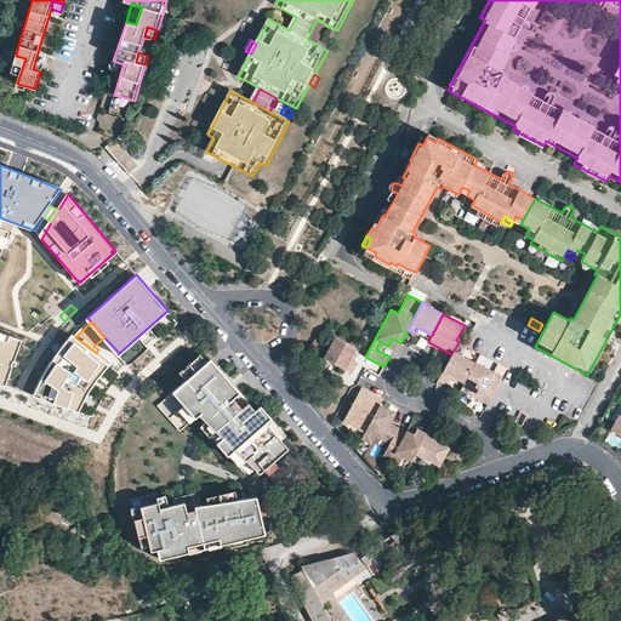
[(432,335),(419,328),(416,331),(429,339),(432,335)]
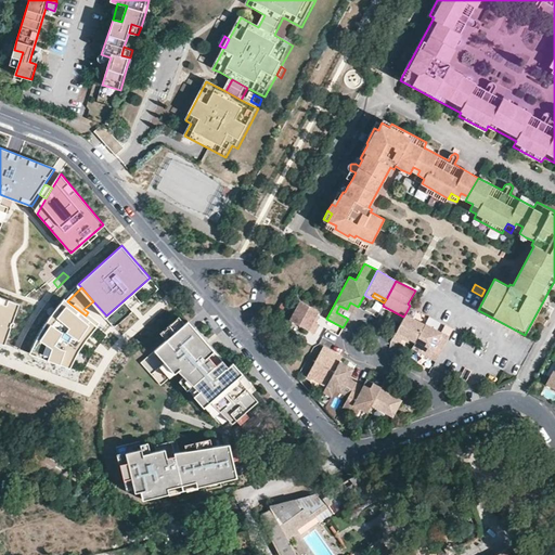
[(0,343),(4,345),(20,304),(0,296),(0,343)]
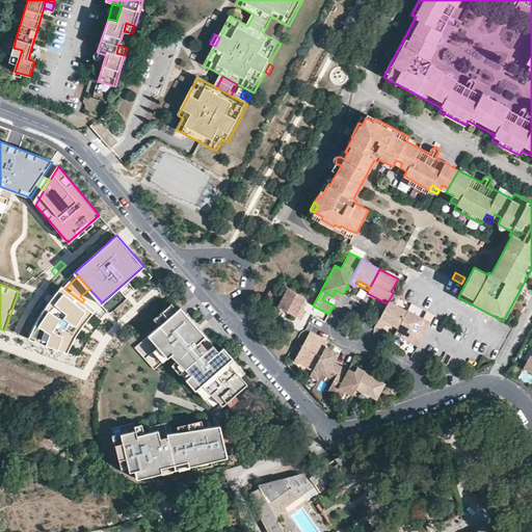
[(84,323),(92,312),(82,302),(64,289),(61,286),(52,298),(46,307),(34,324),(28,338),(67,352),(73,340),(80,328),(84,323)]
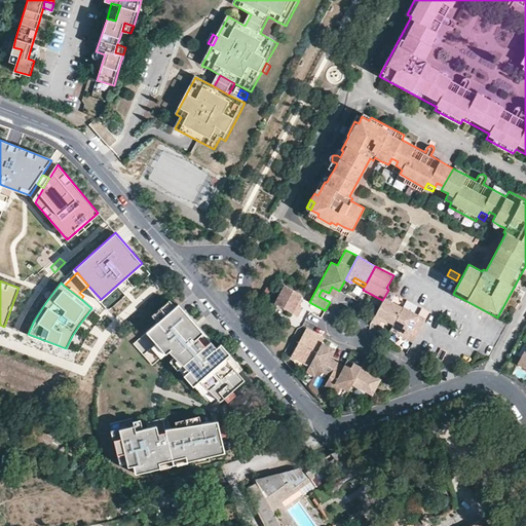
[(302,295),(284,285),(274,303),(298,315),(302,308),(298,306),(296,305),(300,298),(302,295)]
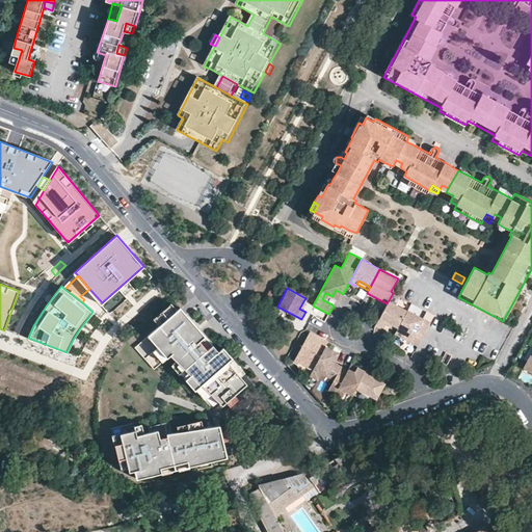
[(343,294),(336,290),(333,296),(337,299),(339,300),(343,294)]
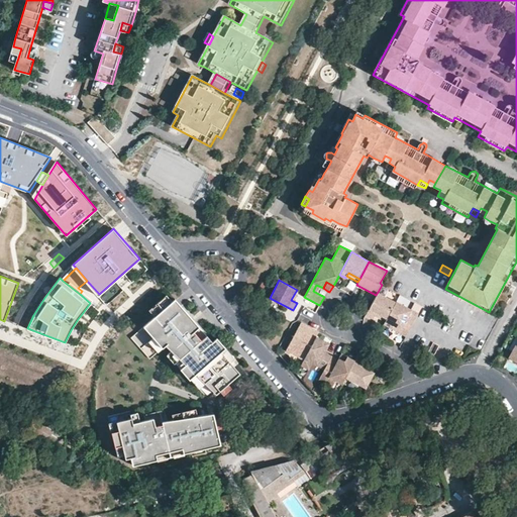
[(396,302),(378,292),(376,295),(371,306),(366,314),(373,318),(375,315),(376,312),(383,316),(387,318),(396,302)]
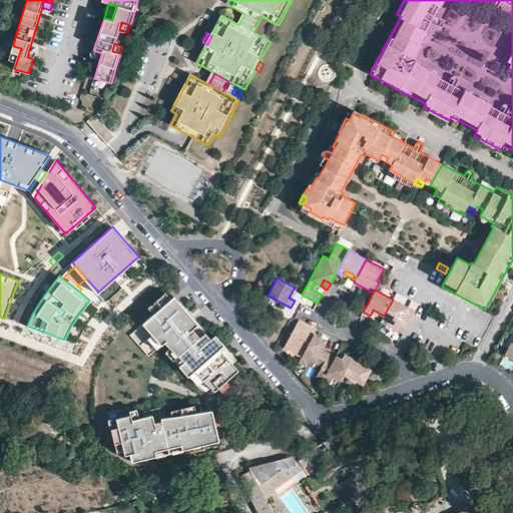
[(239,371),(175,298),(144,326),(154,336),(162,346),(166,343),(174,352),(180,357),(176,361),(207,397),(214,398),(216,391),(239,371)]
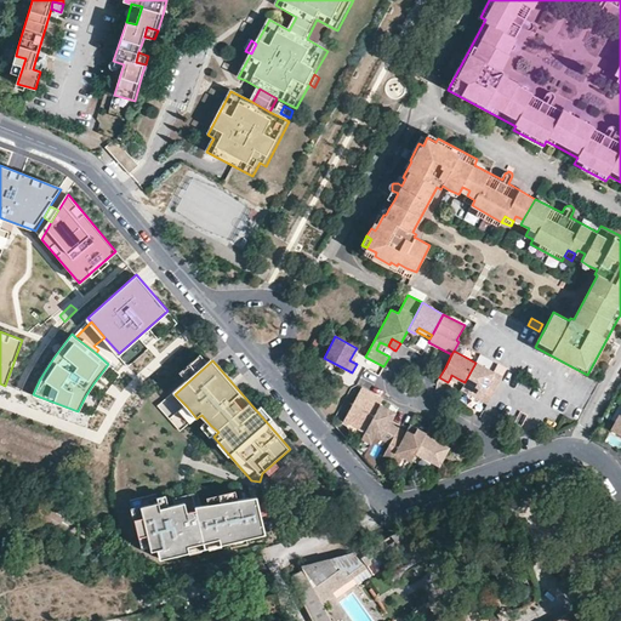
[(476,388),(491,397),(493,396),(500,382),(502,376),(476,362),(476,363),(465,382),(462,385),(474,391),(476,388)]
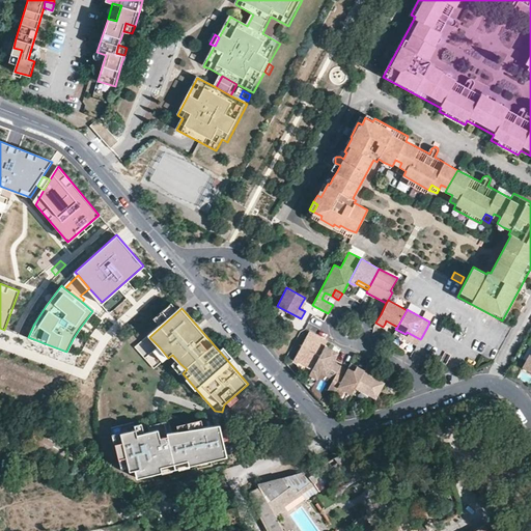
[(406,334),(395,329),(394,333),(417,345),(420,339),(407,332),(406,334)]
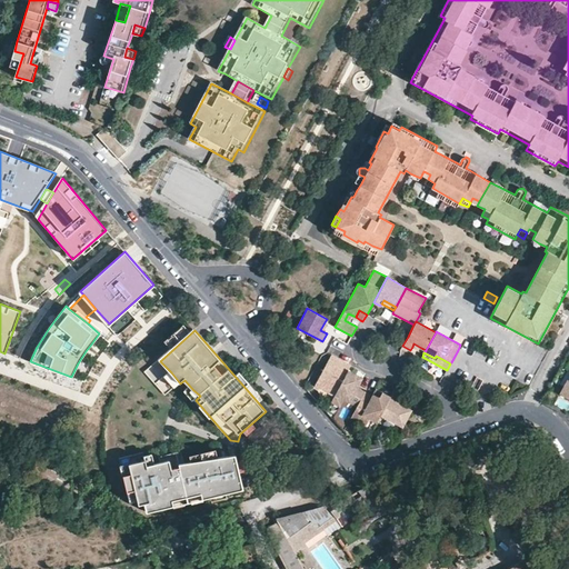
[(350,365),(339,359),(331,355),(315,385),(333,396),(348,370),(350,365)]
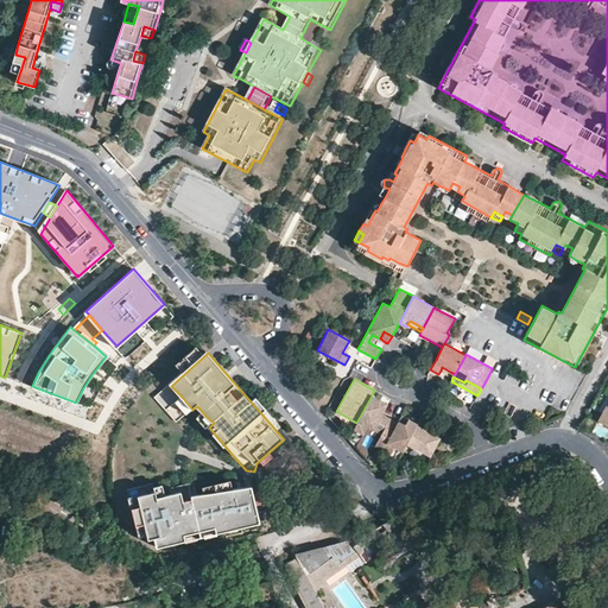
[(385,409),(378,405),(381,400),(372,396),(356,423),(366,428),(367,426),(381,435),(390,419),(390,418),(381,413),(385,409)]
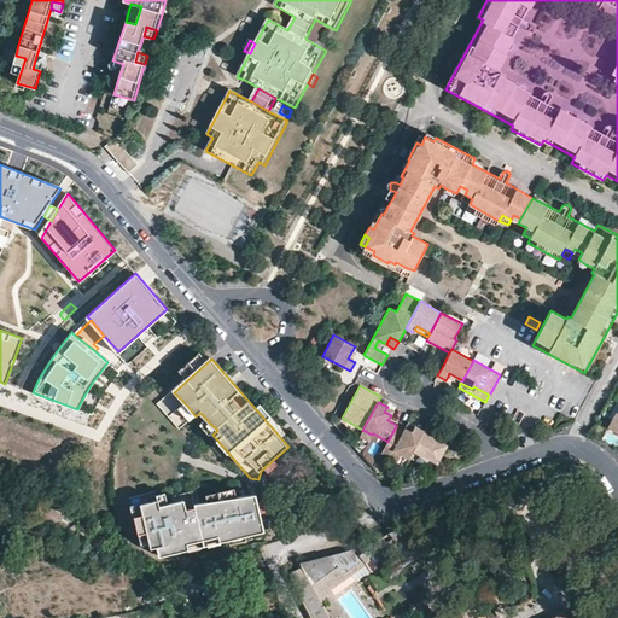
[(5,403),(0,418),(0,419),(6,421),(12,406),(5,403)]
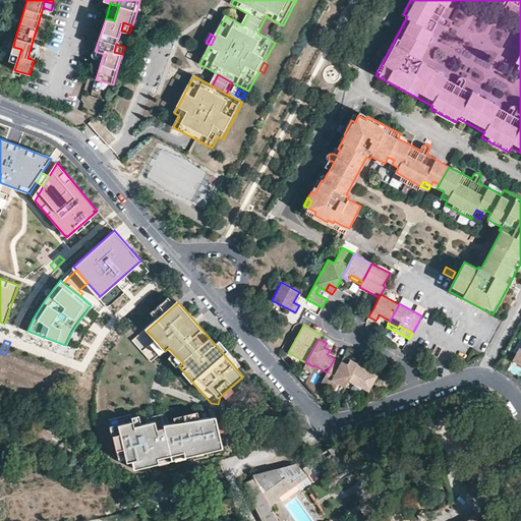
[(160,355),(165,351),(157,341),(152,345),(160,355)]
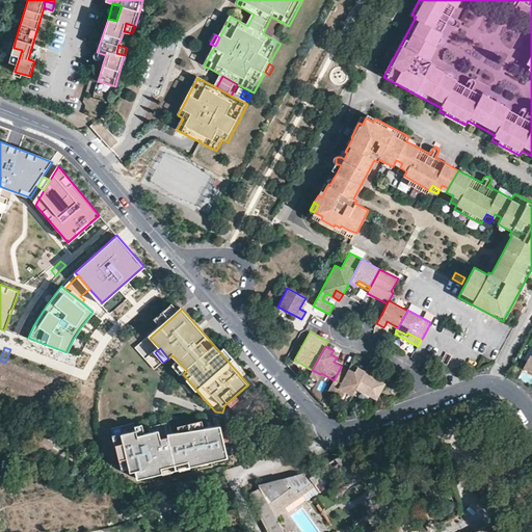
[(531,354),(531,355),(530,354),(527,361),(523,368),(531,373),(531,354)]
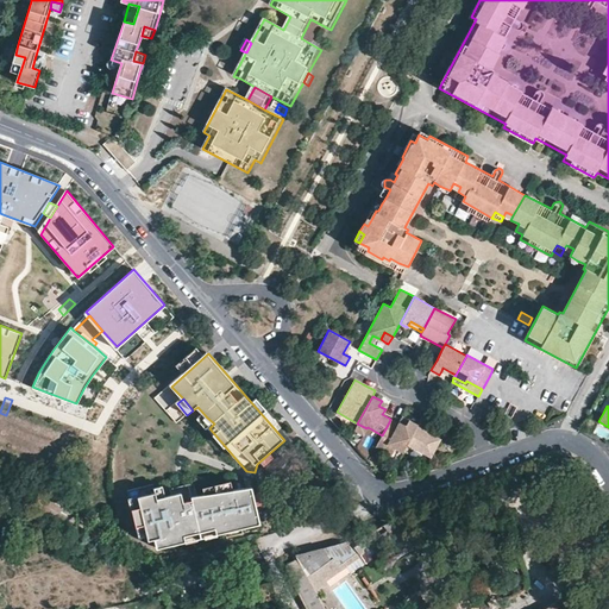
[(432,434),(426,431),(427,428),(431,421),(422,416),(418,425),(407,444),(428,456),(431,456),(440,438),(432,434)]
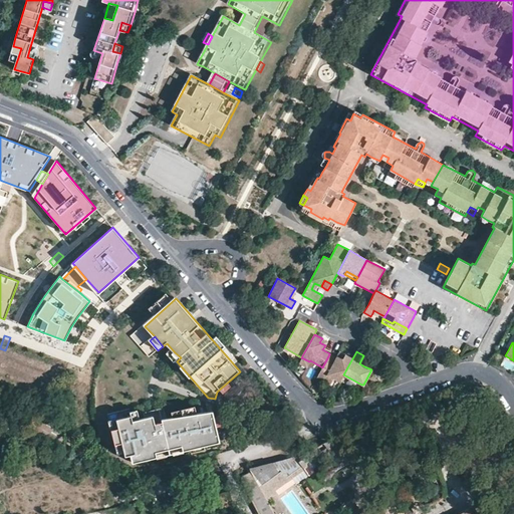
[(181,357),(175,352),(171,355),(177,361),(181,357)]
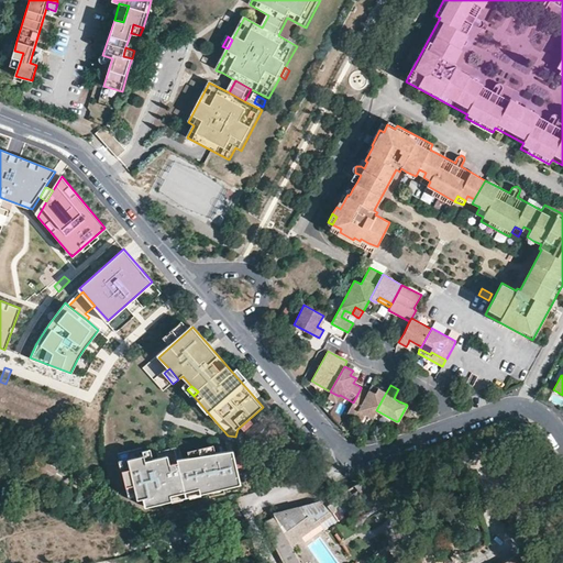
[(375,394),(370,390),(368,392),(361,388),(353,403),(346,415),(361,422),(365,414),(372,418),(373,417),(376,410),(386,393),(378,388),(375,394)]
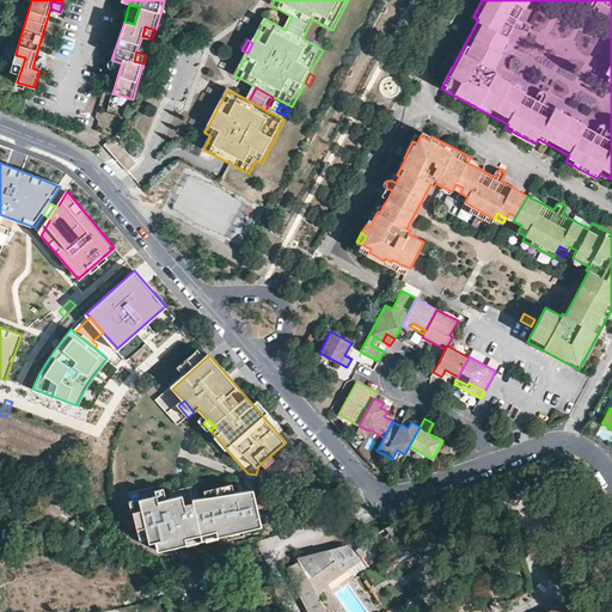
[(8,424),(1,444),(49,461),(56,441),(8,424)]
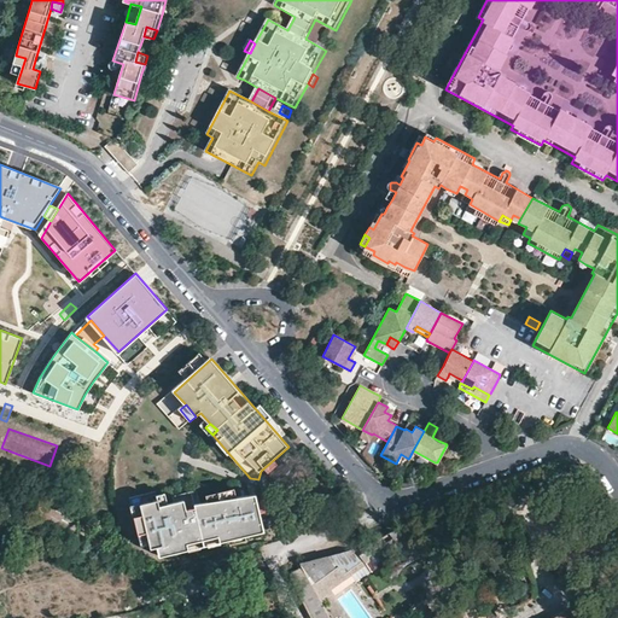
[(372,435),(362,430),(359,436),(368,441),(372,435)]
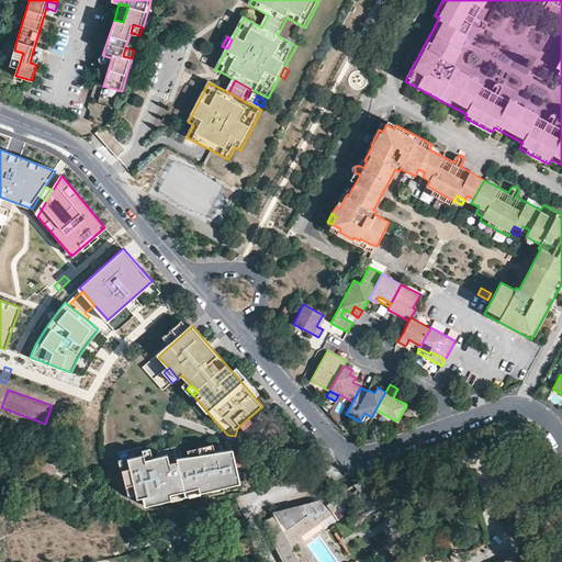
[(395,420),(375,409),(372,416),(386,425),(395,420)]
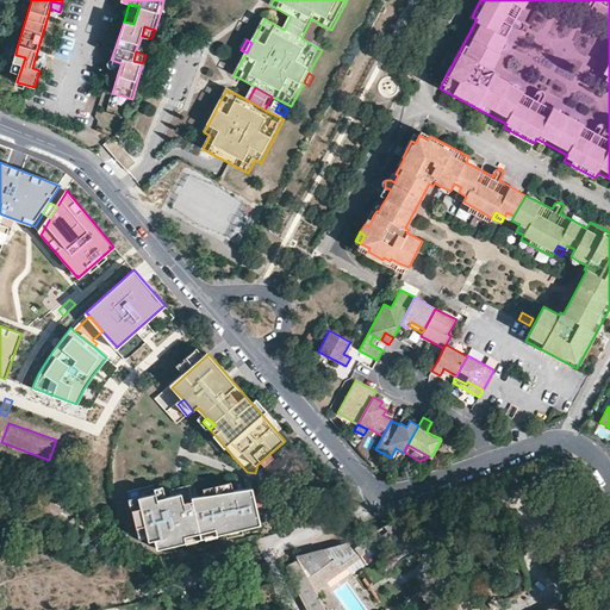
[(207,496),(200,497),(197,485),(182,489),(181,483),(173,485),(174,490),(173,490),(174,497),(168,498),(160,500),(159,495),(141,498),(144,509),(135,511),(138,528),(148,526),(150,537),(151,542),(157,540),(160,549),(188,542),(187,536),(218,529),(219,535),(229,533),(228,529),(244,526),(244,529),(262,524),(254,490),(253,481),(246,479),(241,480),(244,491),(207,496)]
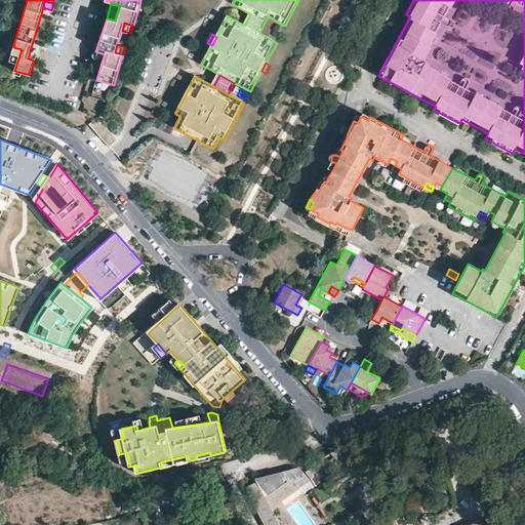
[(210,422),(207,413),(176,420),(178,427),(210,422)]
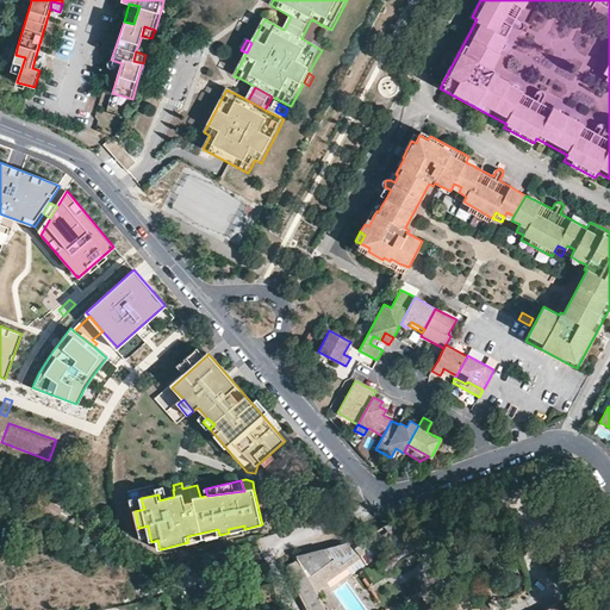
[(166,489),(157,490),(159,495),(160,500),(168,498),(166,489)]
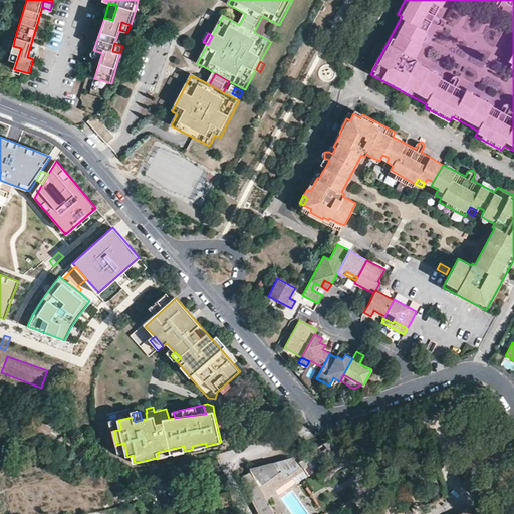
[(113,431),(121,429),(118,420),(111,422),(113,431)]
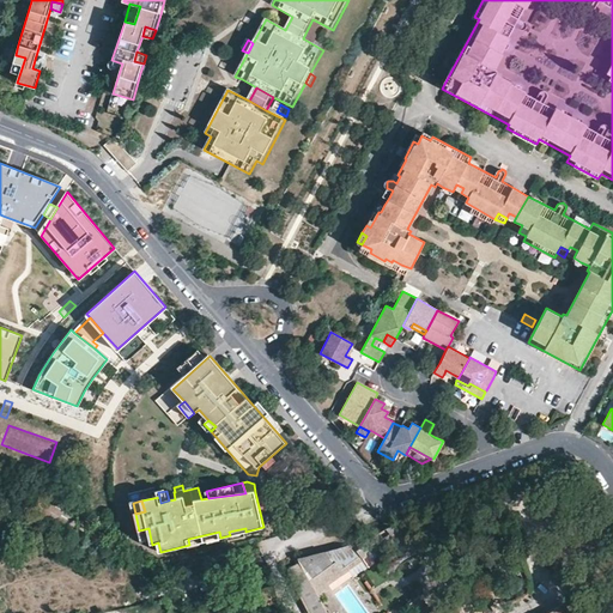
[(299,560),(285,571),(309,612),(326,612),(316,594),(349,571),(353,578),(388,554),(392,558),(414,542),(399,522),(358,544),(298,558),(299,560)]
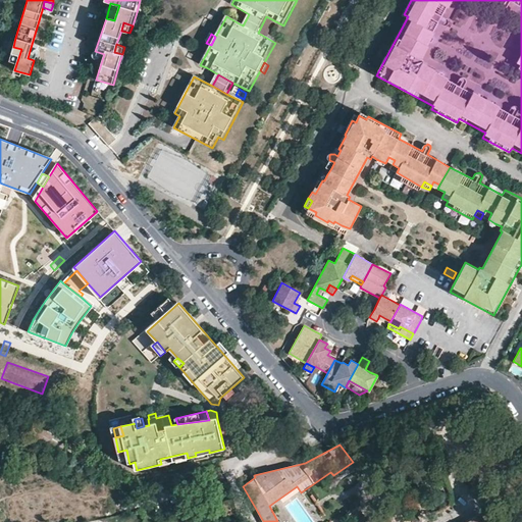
[(126,450),(118,452),(121,462),(128,460),(126,450)]
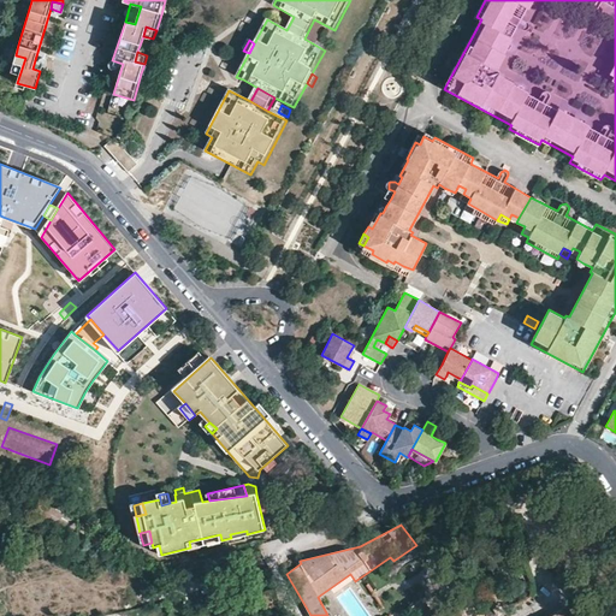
[(231,538),(231,543),(248,538),(247,534),(247,531),(230,534),(231,538)]
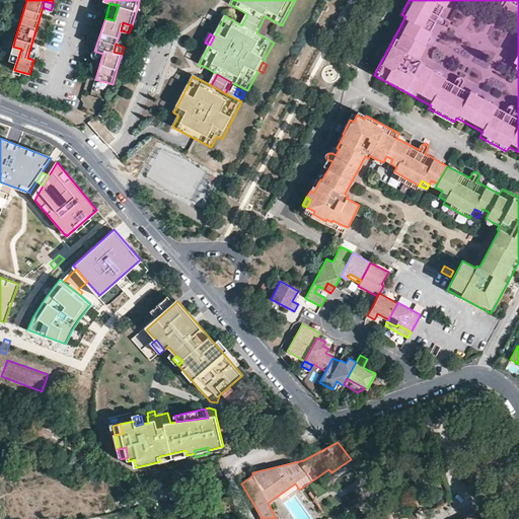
[(160,461),(160,462),(170,460),(170,459),(187,455),(186,450),(159,456),(160,461)]
